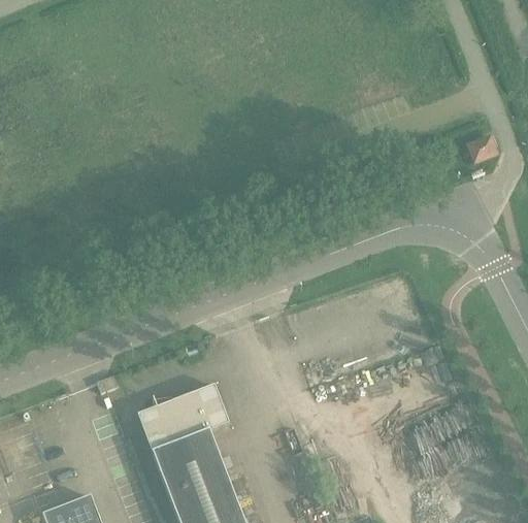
[(491,132),(465,142),(473,163),(499,153),(491,132)]
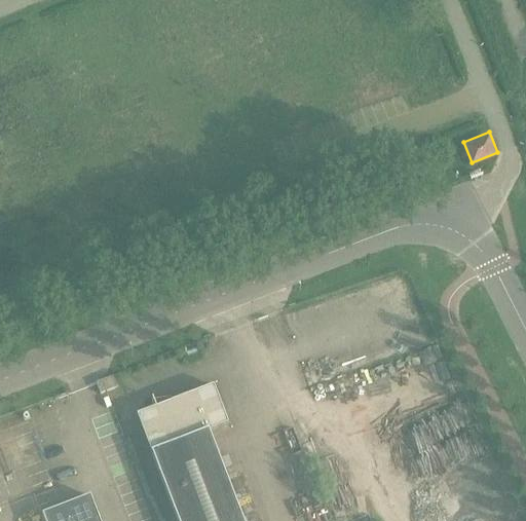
[(117,383),(113,372),(102,377),(106,387),(117,383)]
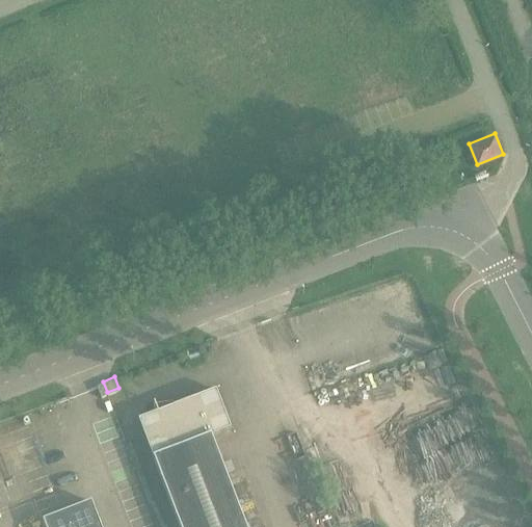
[(97,384),(101,395),(107,393),(107,392),(102,381),(97,384)]
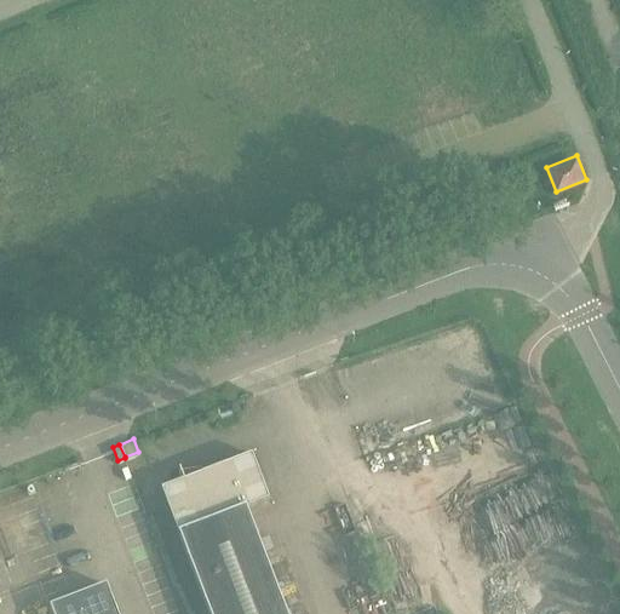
[(288,613),(246,504),(269,495),(252,449),(161,485),(211,613),(288,613)]
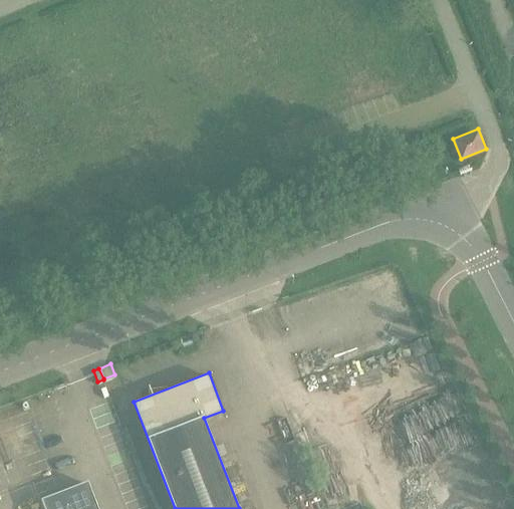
[(98,508),(88,482),(42,498),(46,508),(98,508)]
